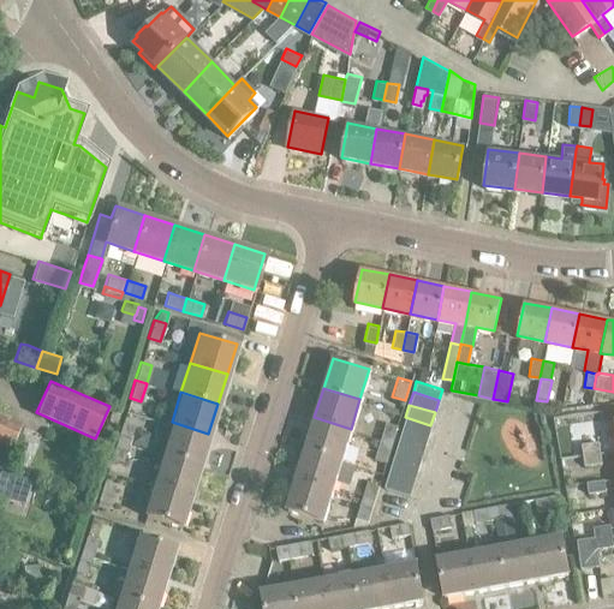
[(0,447),(9,451),(18,422),(0,415),(0,447)]
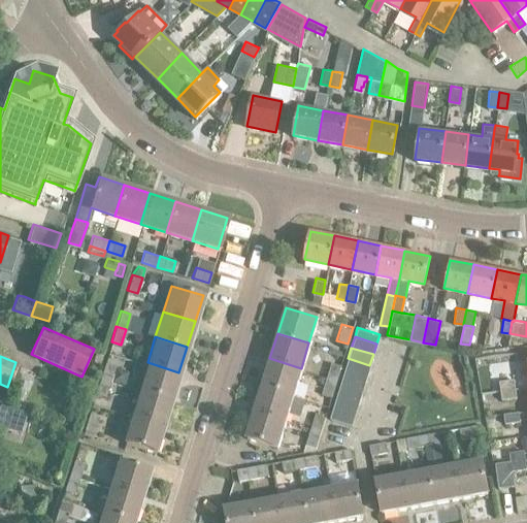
[(301,368),(269,358),(261,384),(293,394),(301,368)]
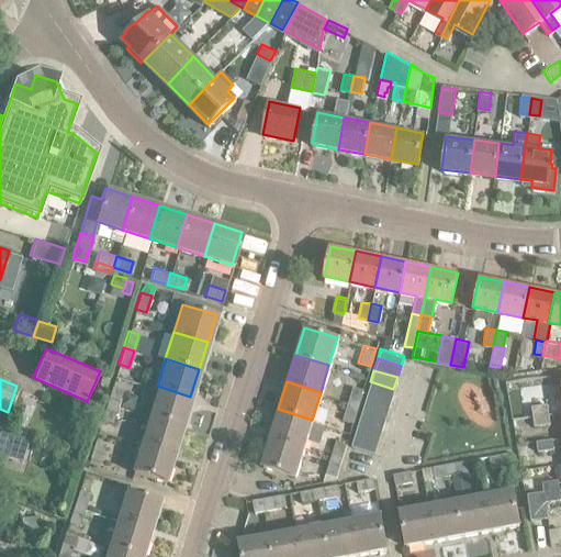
[(370,381),(367,393),(390,400),(393,389),(370,381)]
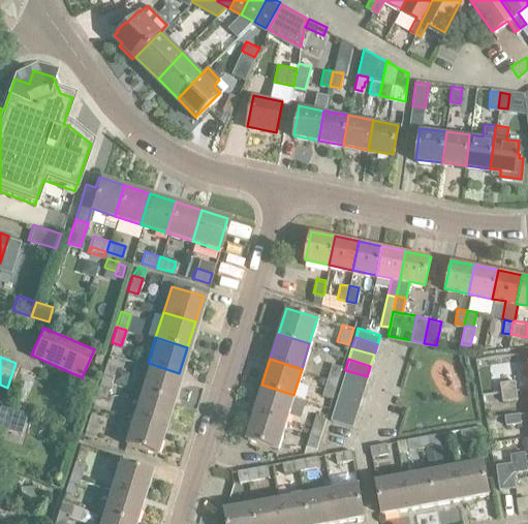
[(105,362),(100,377),(110,380),(115,365),(105,362)]
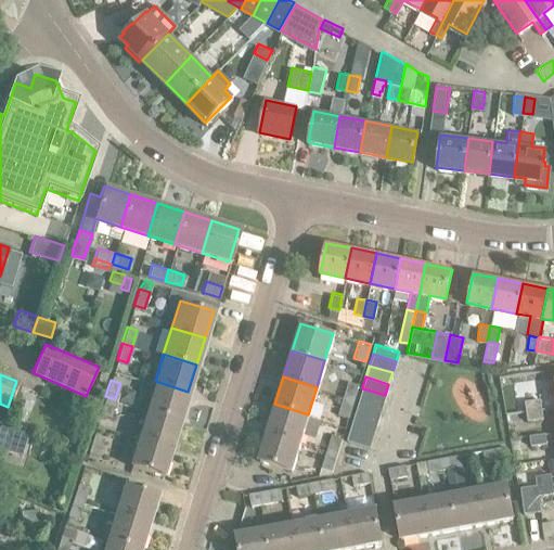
[(348,380),(344,396),(353,399),(359,383),(348,380)]
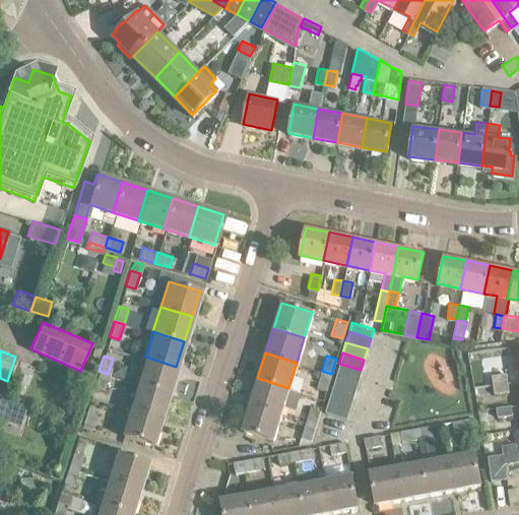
[(176,367),(145,357),(137,382),(168,392),(176,367)]
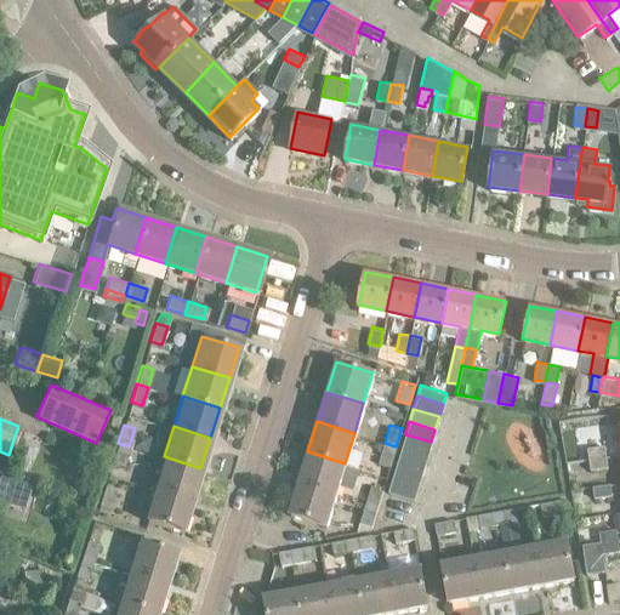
[(151,436),(136,431),(131,446),(146,450),(151,436)]
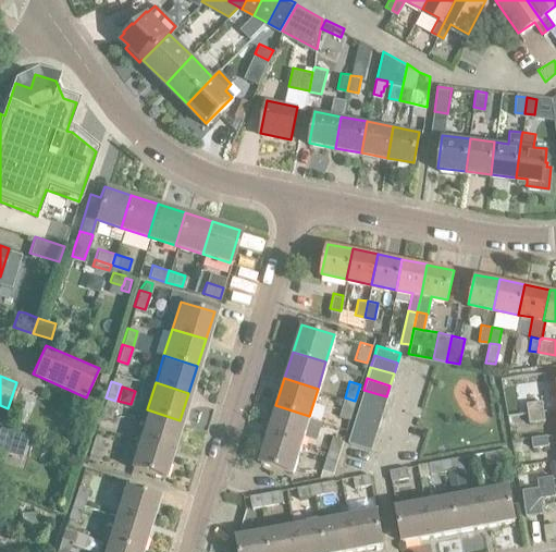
[(386,396),(363,390),(359,402),(382,409),(386,396)]
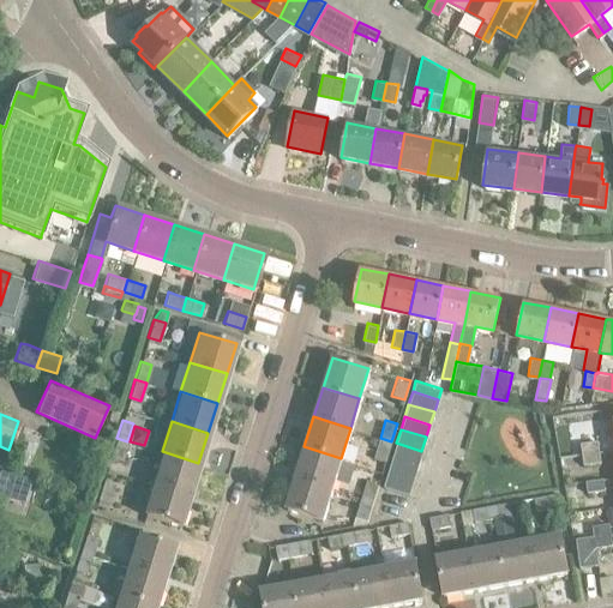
[(127,441),(116,438),(110,457),(121,459),(122,458),(124,453),(127,441)]
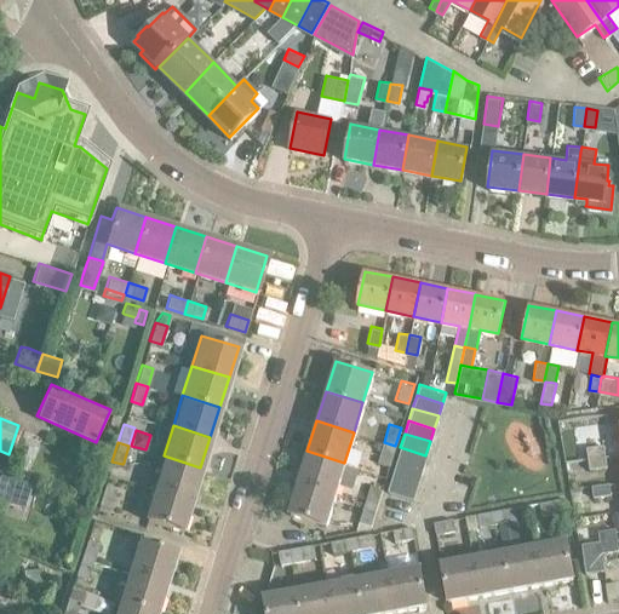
[(395,446),(384,442),(378,460),(390,464),(395,446)]
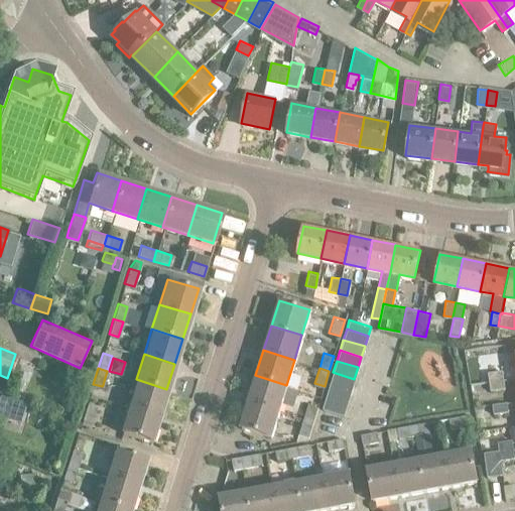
[(504,378),(502,369),(488,371),(489,380),(504,378)]
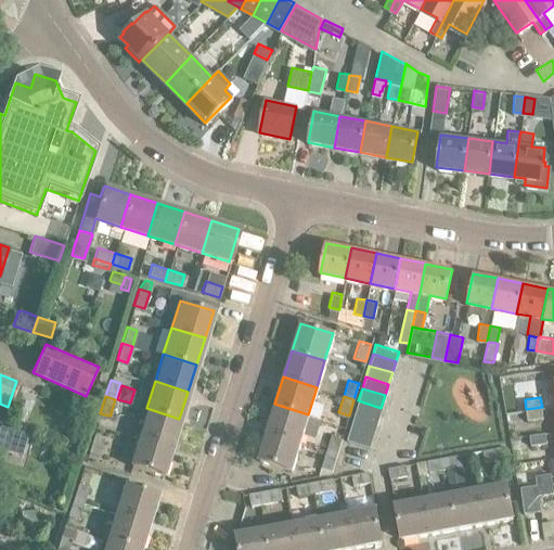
[(358,400),(355,411),(377,419),(381,408),(358,400)]
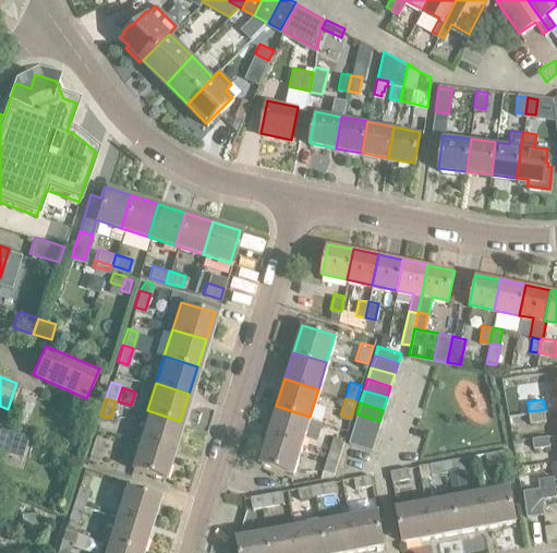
[(276,406),(267,433),(301,444),(310,417),(276,406)]
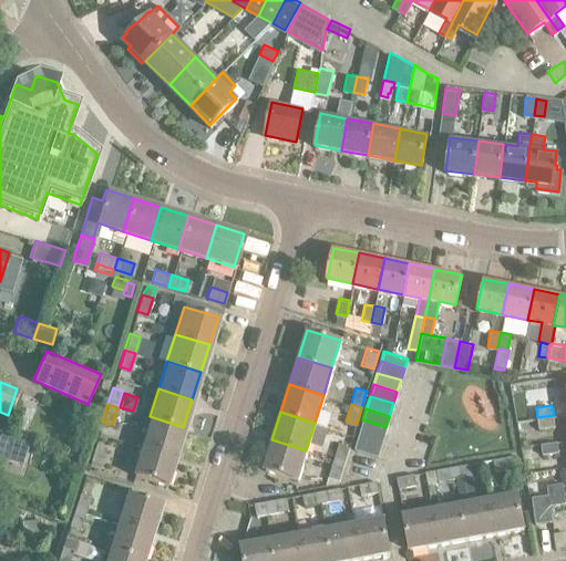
[(0,428),(13,434),(19,421),(0,413),(0,428)]
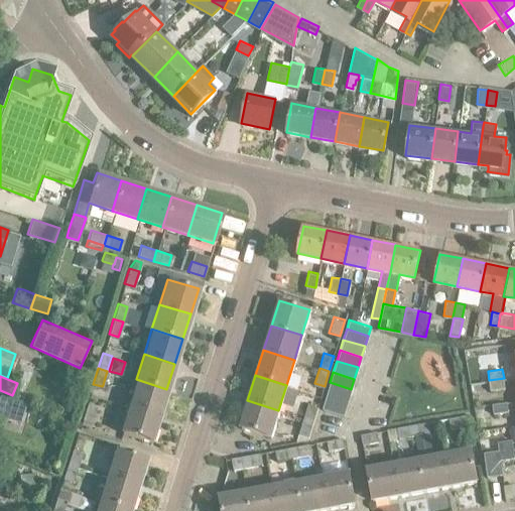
[(505,387),(504,378),(489,380),(490,389),(505,387)]
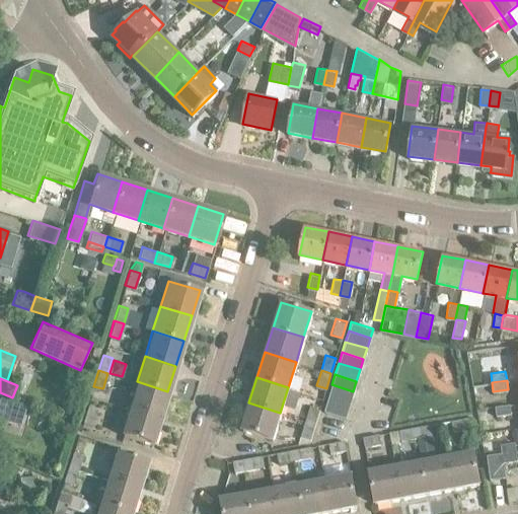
[(167,391),(137,381),(129,407),(159,417),(167,391)]
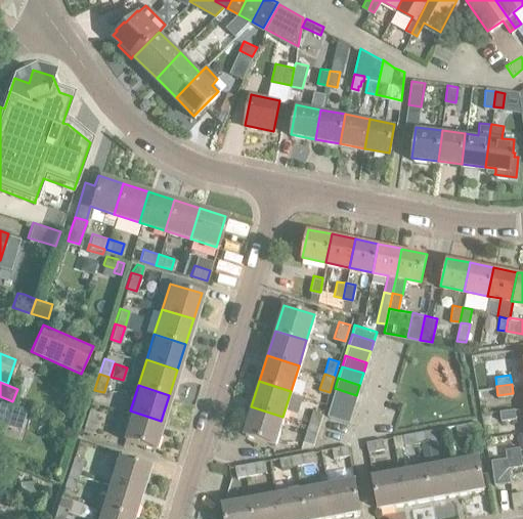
[(335,388),(331,400),(352,407),(356,395),(335,388)]
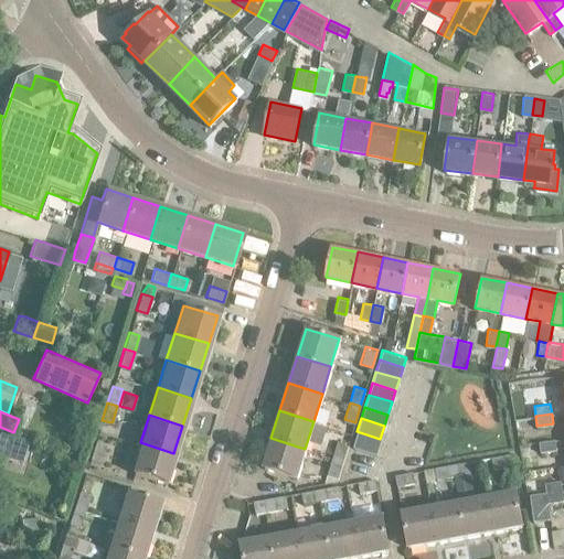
[(0,454),(3,455),(10,433),(7,432),(0,429),(0,454)]
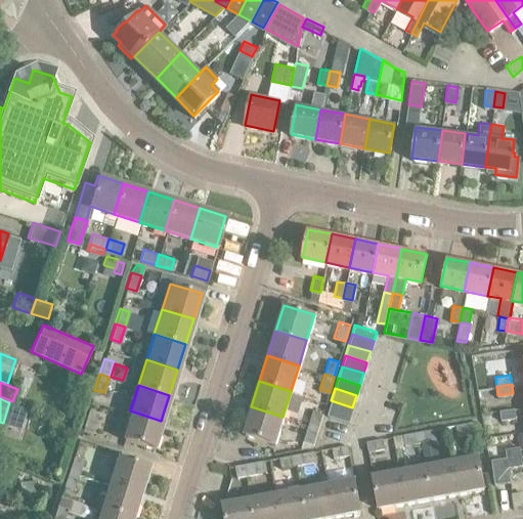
[(352,407),(331,400),(327,414),(348,420),(352,407)]
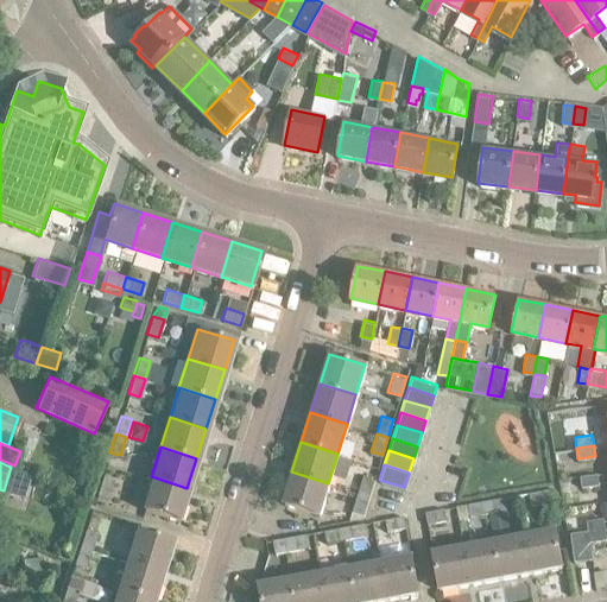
[(11,467),(4,490),(24,496),(31,473),(11,467)]
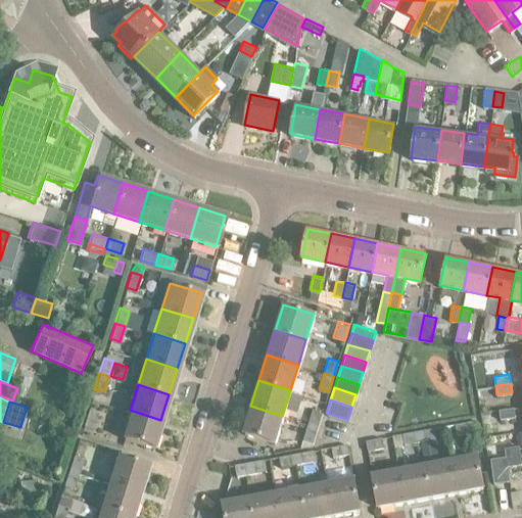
[(282,416),(250,406),(242,431),(274,440),(282,416)]
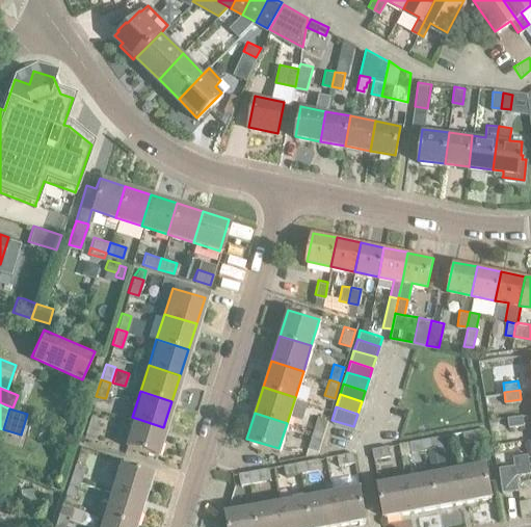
[(508,425),(523,423),(522,413),(507,415),(508,425)]
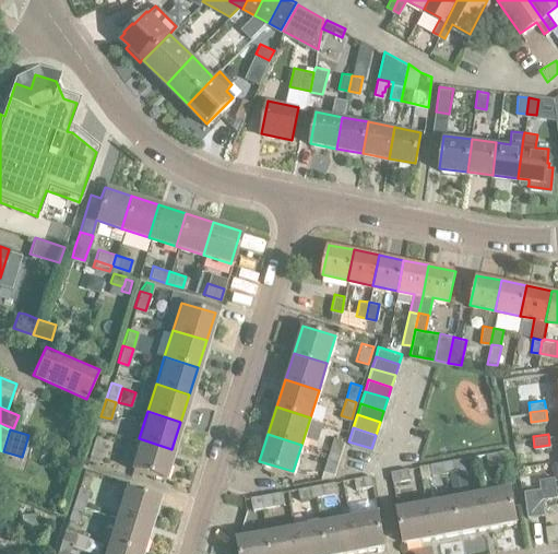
[(333,436),(329,454),(340,457),(345,440),(333,436)]
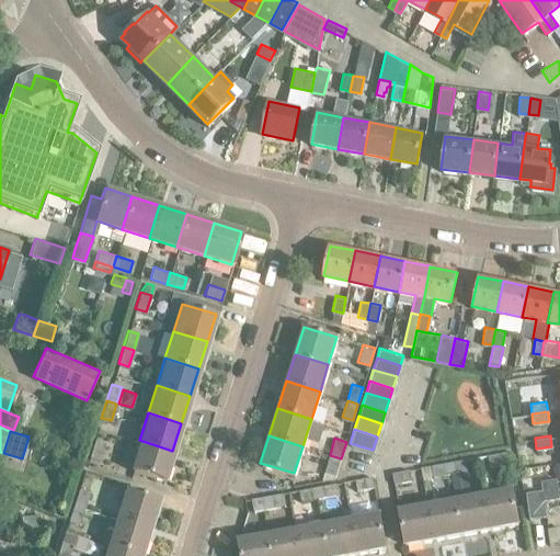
[(94,439),(89,456),(100,460),(106,442),(94,439)]
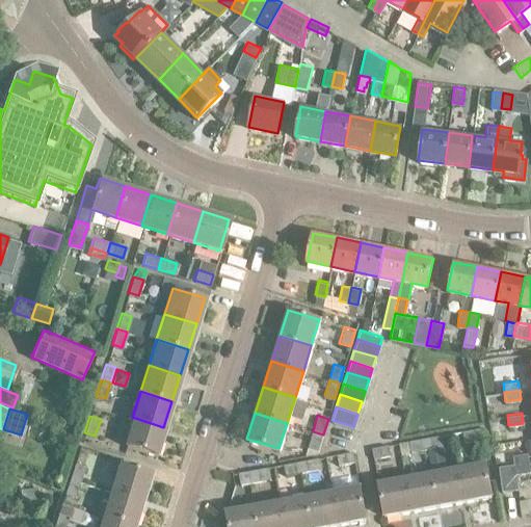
[(163,427),(132,417),(124,443),(155,453),(163,427)]
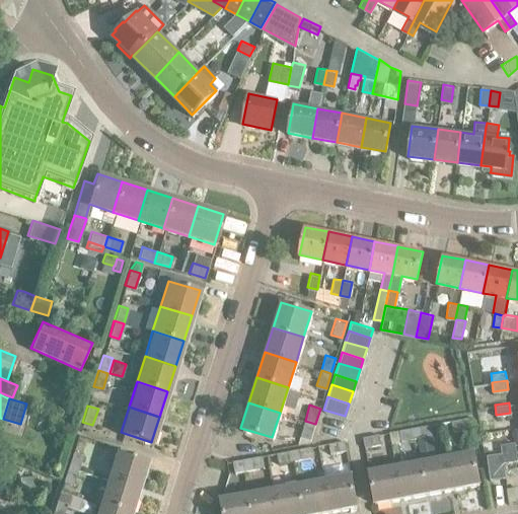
[(451,418),(453,429),(469,426),(467,415),(451,418)]
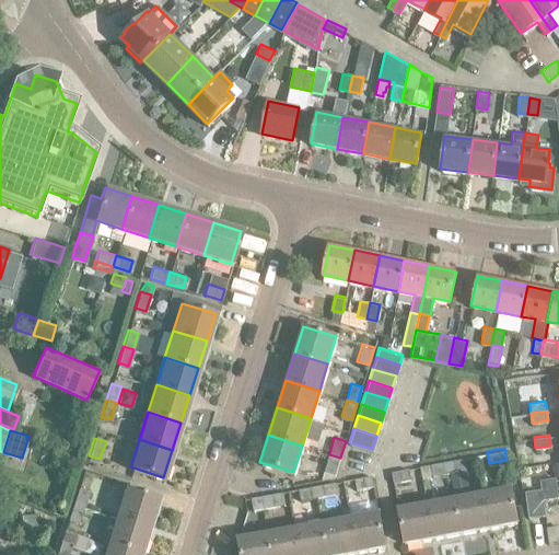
[(340,458),(329,454),(324,471),(335,474),(340,458)]
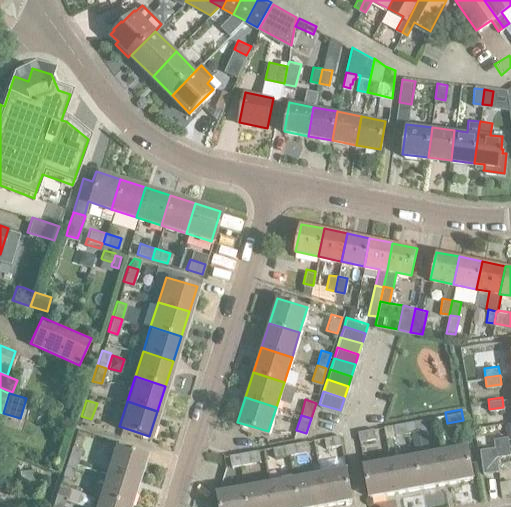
[(412,430),(426,428),(427,427),(425,418),(410,420),(412,430)]
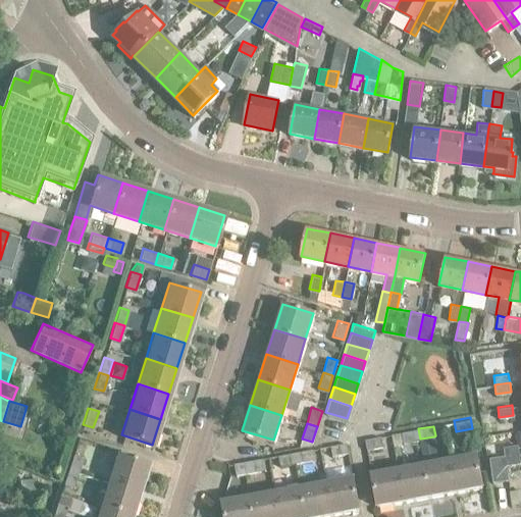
[(418,428),(402,431),(404,442),(420,438),(418,428)]
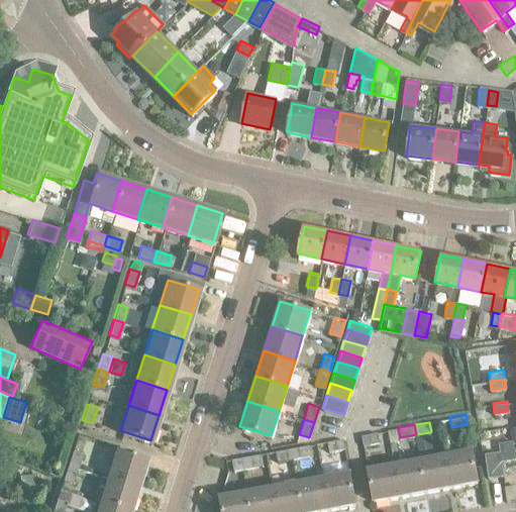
[(360,432),(363,443),(379,440),(377,430),(360,432)]
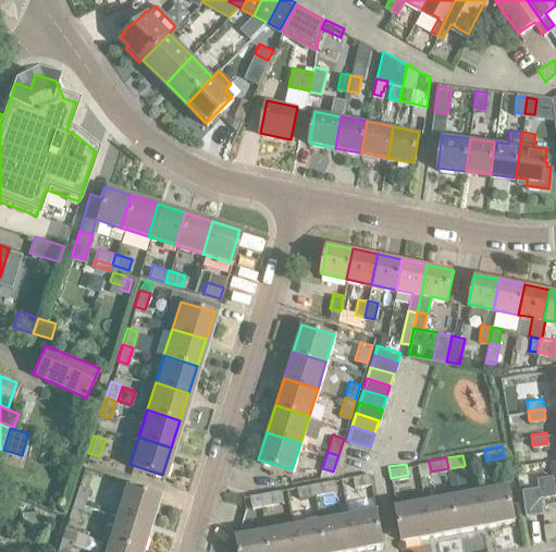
[(464,466),(448,468),(452,488),(467,486),(464,466)]
